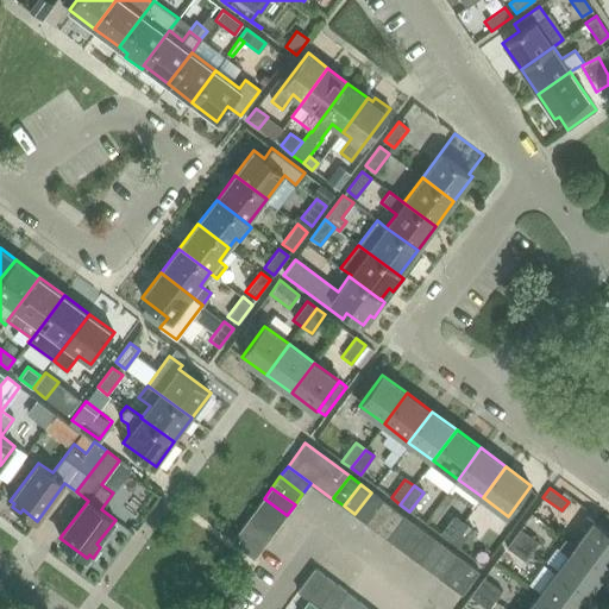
[(371,493),(355,514),(365,522),(382,500),(371,493)]
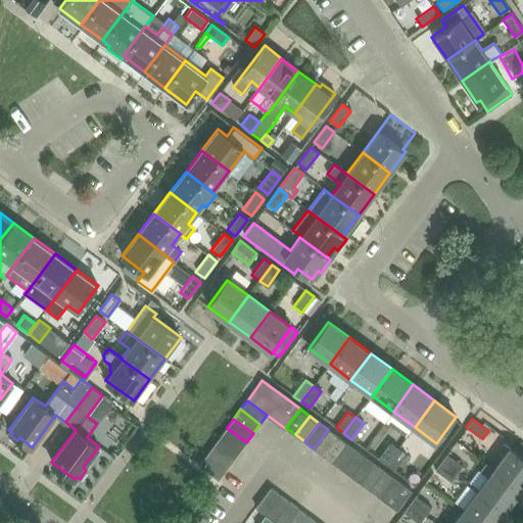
[(246,442),(227,428),(220,437),(239,452),(246,442)]
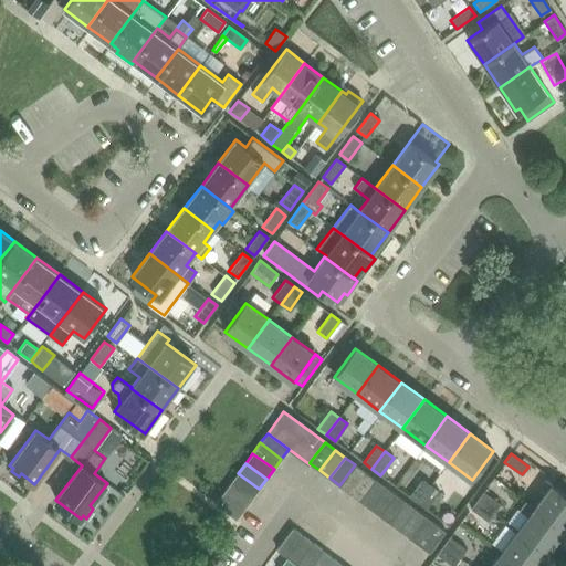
[(355,464),(339,485),(350,493),(365,472),(355,464)]
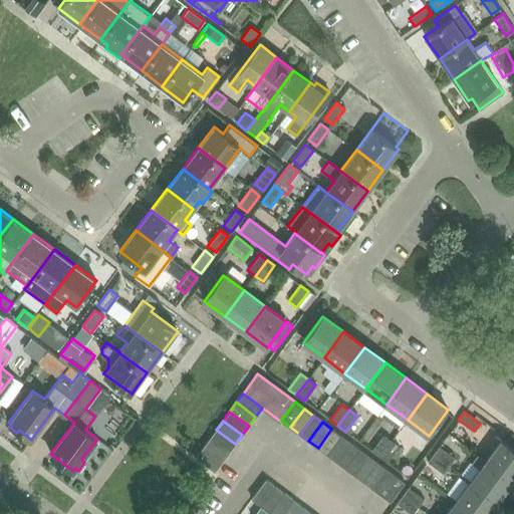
[(340,436),(331,429),(318,448),(327,454),(340,436)]
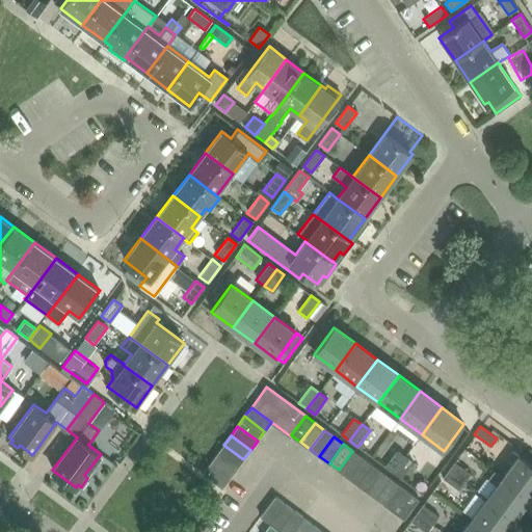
[(243,459),(223,445),(216,454),(236,469),(243,459)]
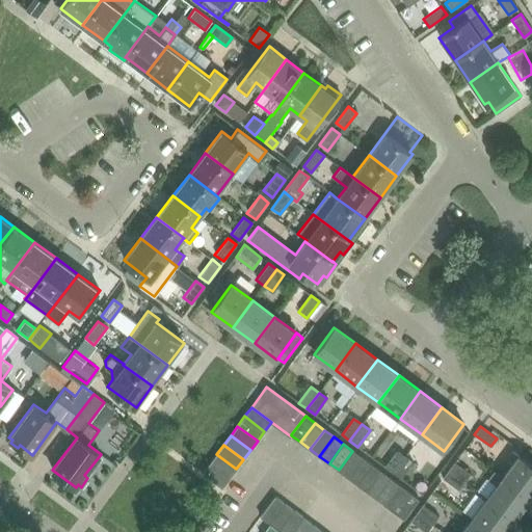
[(479,463),(484,453),(471,446),(466,456),(479,463)]
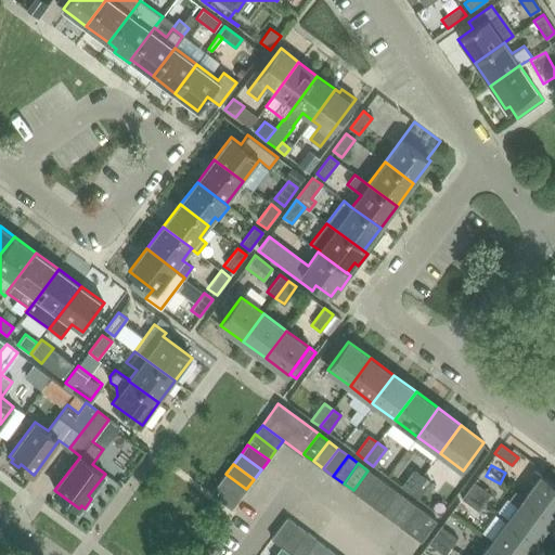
[(400,487),(409,493),(422,476),(413,469),(400,487)]
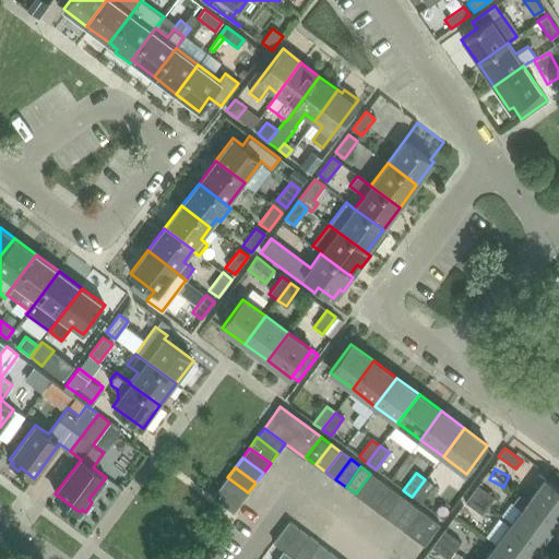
[(370,474),(356,494),(366,501),(381,482),(370,474)]
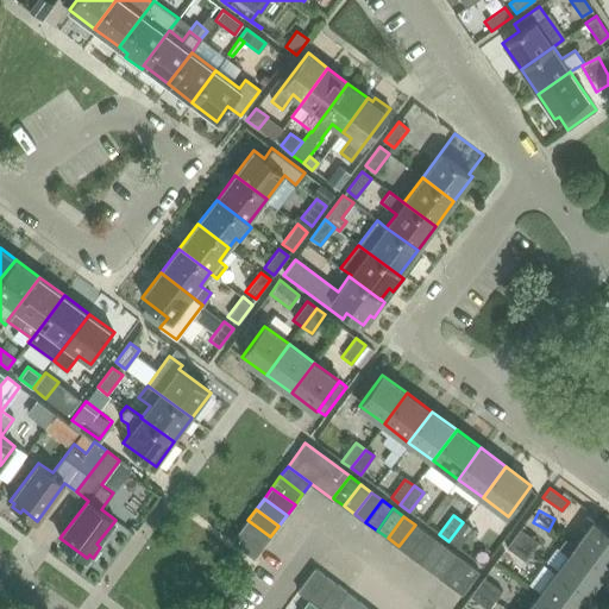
[(270,537),(248,520),(239,531),(262,547),(270,537)]
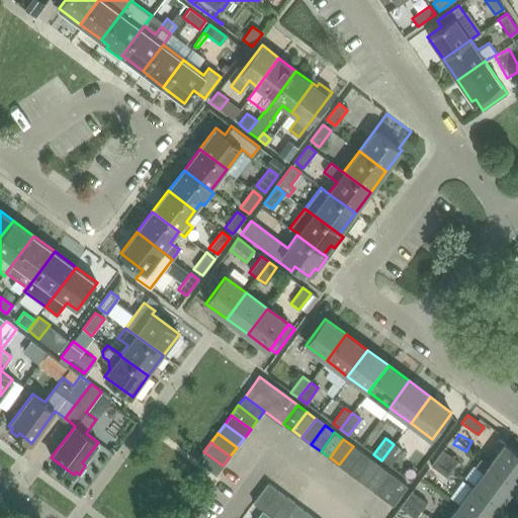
[(517,451),(506,443),(491,464),(516,484),(517,481),(517,451)]
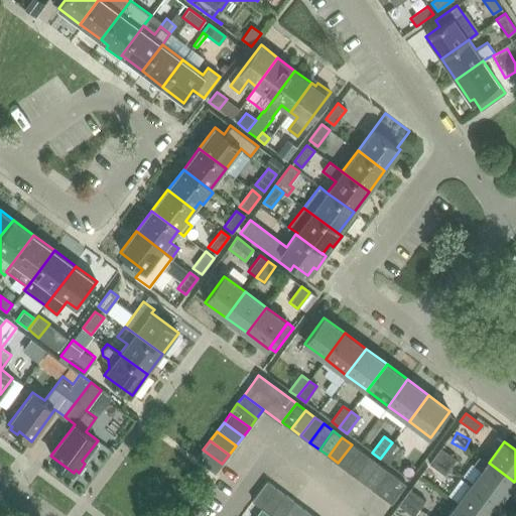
[(388,464),(400,448),(392,442),(380,459),(388,464)]
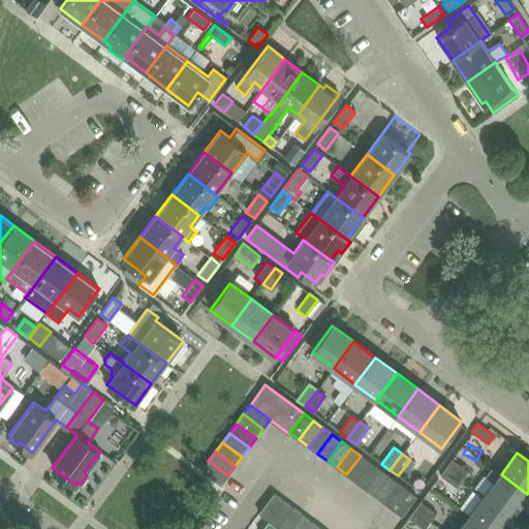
[(370,463),(361,456),(346,474),(355,481),(370,463)]
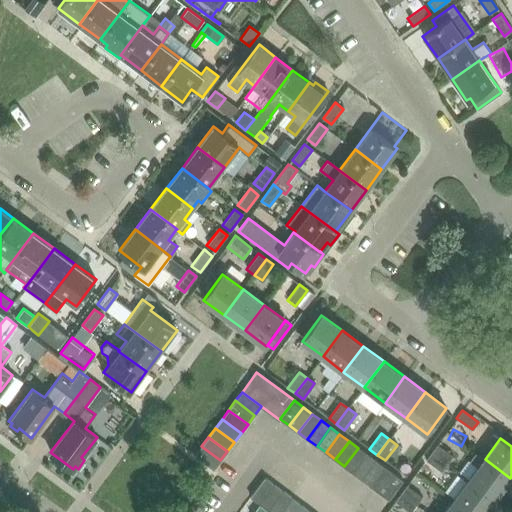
[(437,445),(432,451),(447,463),(452,456),(437,445)]
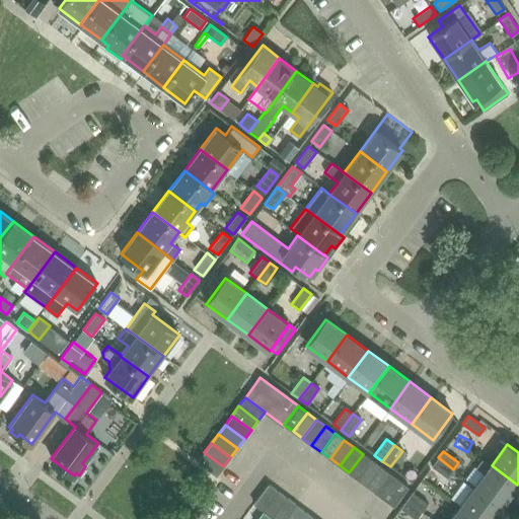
[(223,466),(204,452),(197,461),(217,476),(223,466)]
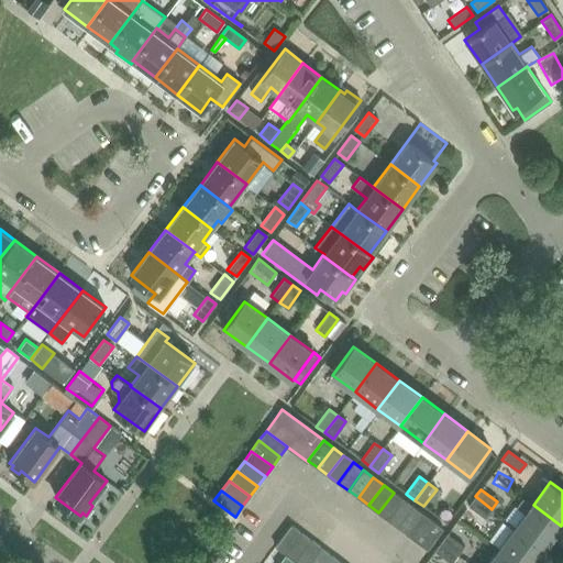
[(394,493),(378,512),(388,520),(404,499),(394,493)]
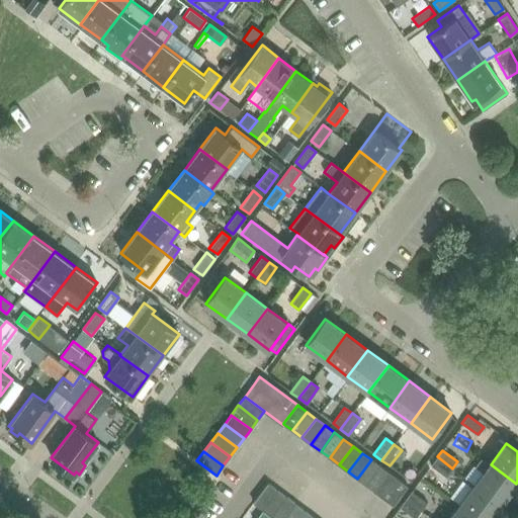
[(436,457),(430,465),(446,478),(452,469),(436,457)]
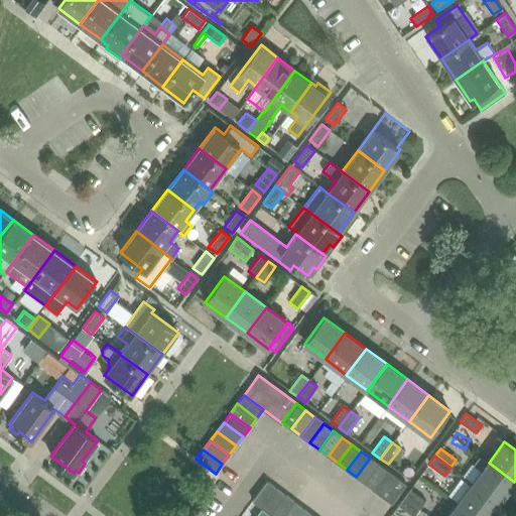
[(479,457),(473,465),(482,472),(473,483),(499,502),(514,482),(489,463),(488,463),(479,457)]
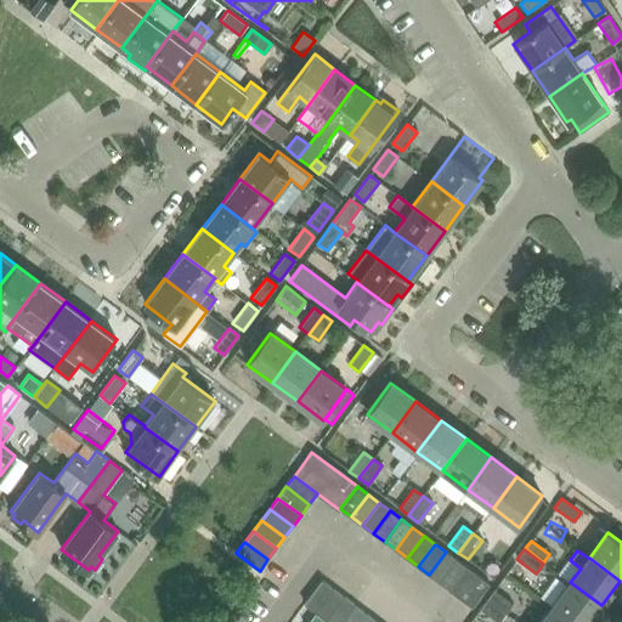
[(457,560),(446,552),(429,575),(440,583),(457,560)]
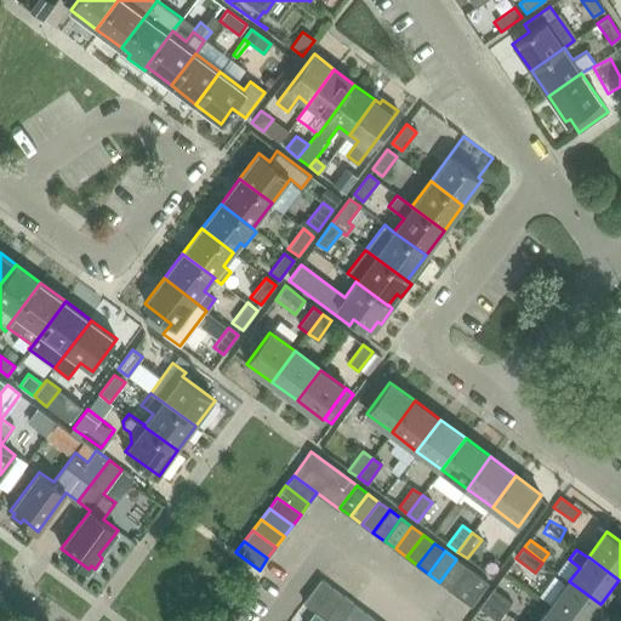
[(456,559),(439,582),(450,590),(467,568),(456,559)]
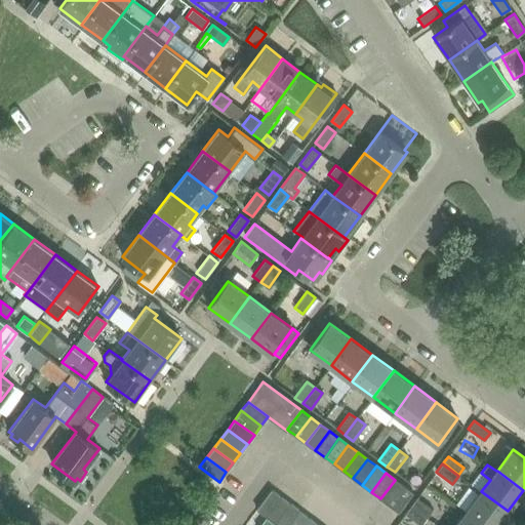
[(404,487),(395,480),(380,498),(390,506),(404,487)]
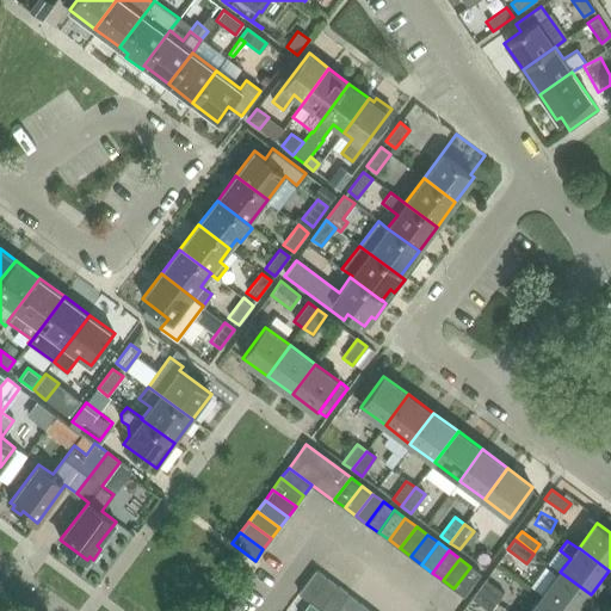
[(470,567),(454,588),(464,597),(481,575),(470,567)]
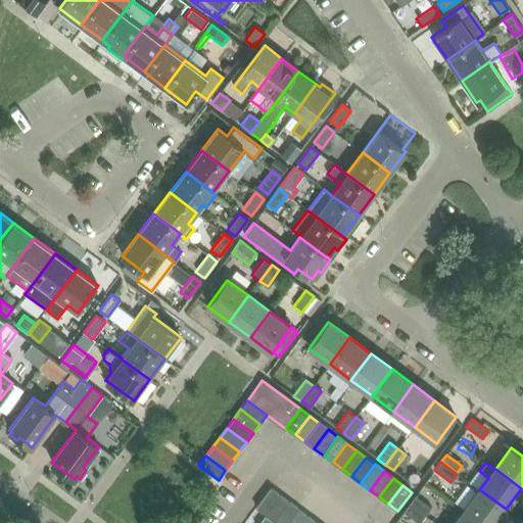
[(265,515),(280,494),(271,487),(256,508),(265,515)]
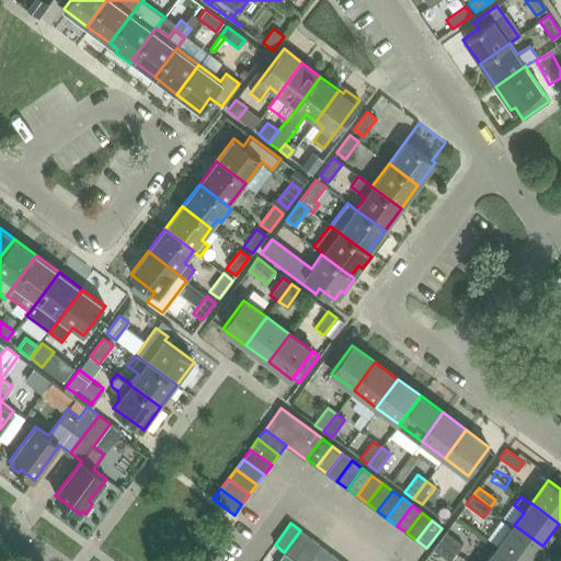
[(514,525),(497,548),(514,560),(530,560),(542,546),(514,525)]
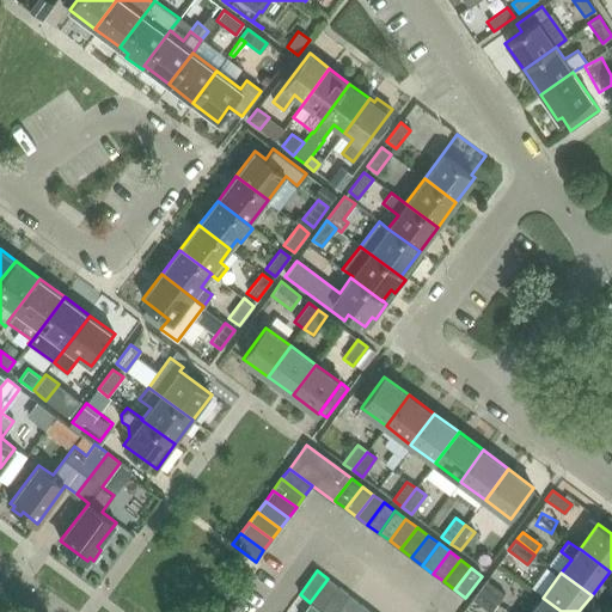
[(310,603),(311,603),(322,610),(338,587),(328,579),(310,603)]
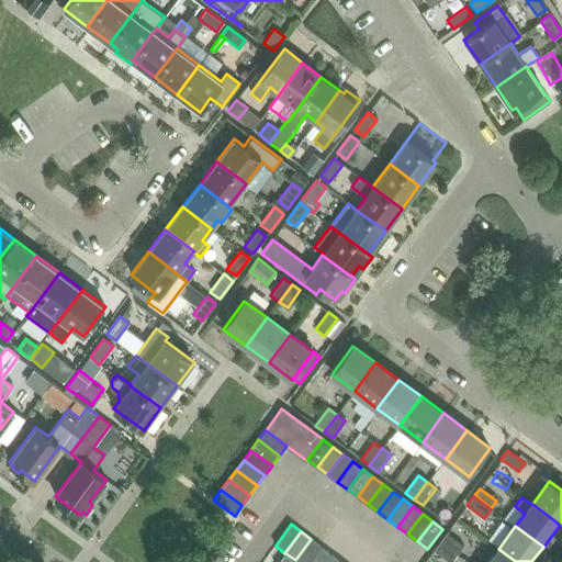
[(463,546),(446,532),(439,541),(457,554),(463,546)]
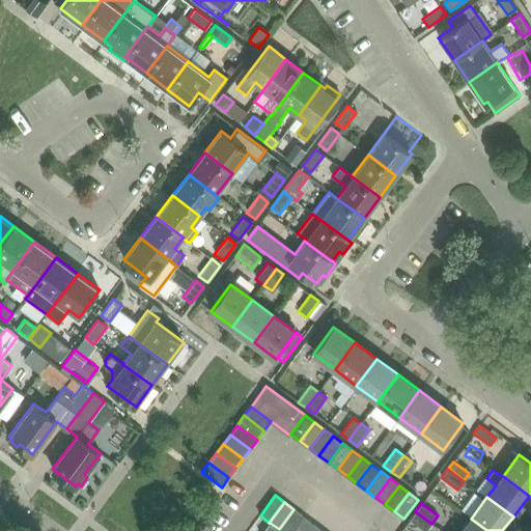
[(291,530),(303,516),(294,509),(279,529),(280,530),(291,530)]
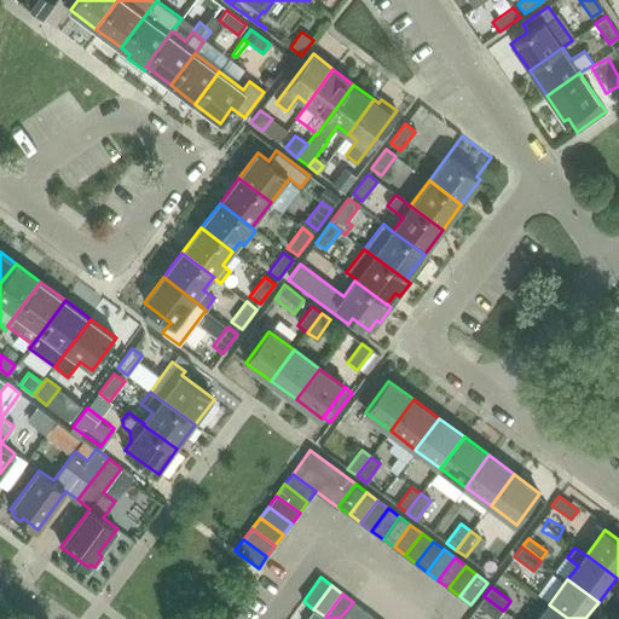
[(496,618),(503,611),(484,596),(478,606),(495,618),(496,618)]
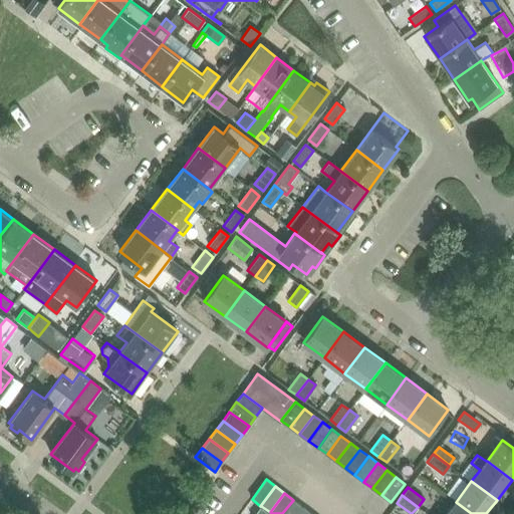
[(293,500),(282,513),(296,513),(302,506),(293,500)]
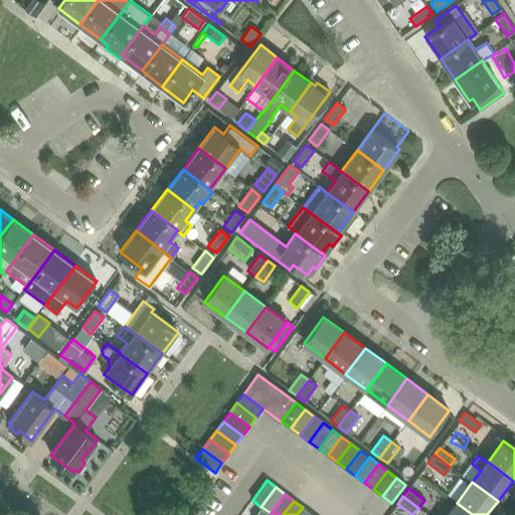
[(472,514),(457,503),(447,514),(472,514)]
